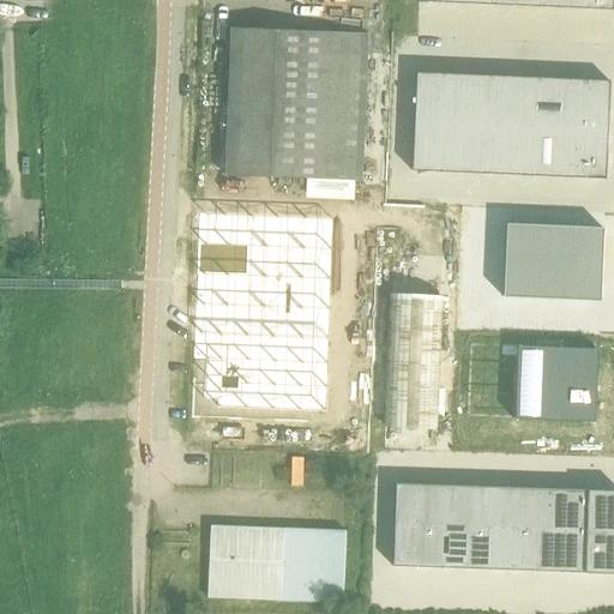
[(361,179),(367,35),(229,30),(223,173),(361,179)]
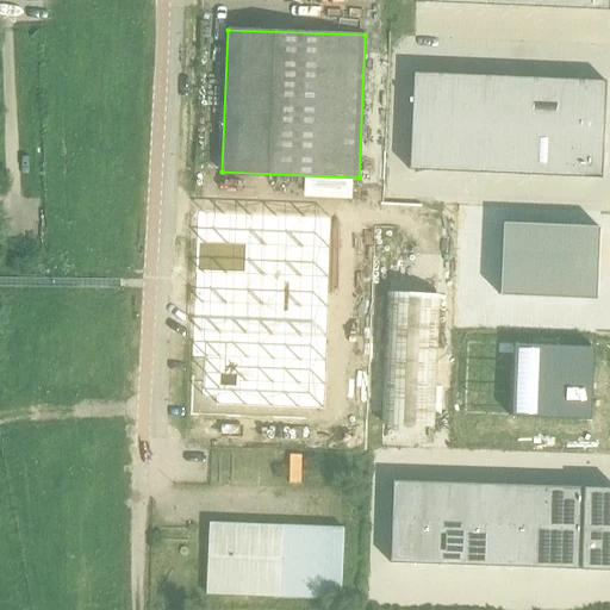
[(605,80),(412,73),(406,168),(603,176),(605,80)]
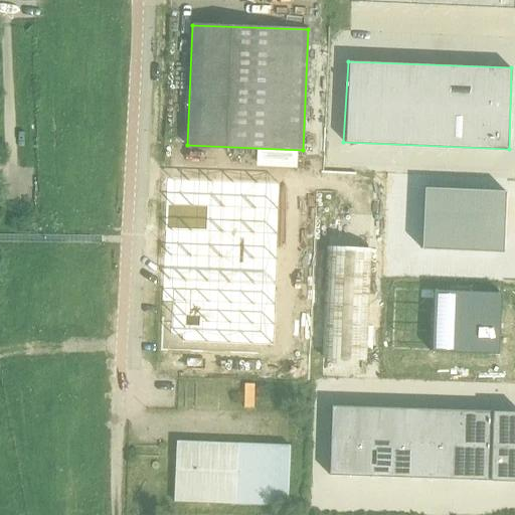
[(279,182),(168,178),(163,299),(172,299),(171,334),(184,334),(184,340),(273,343),(279,182)]
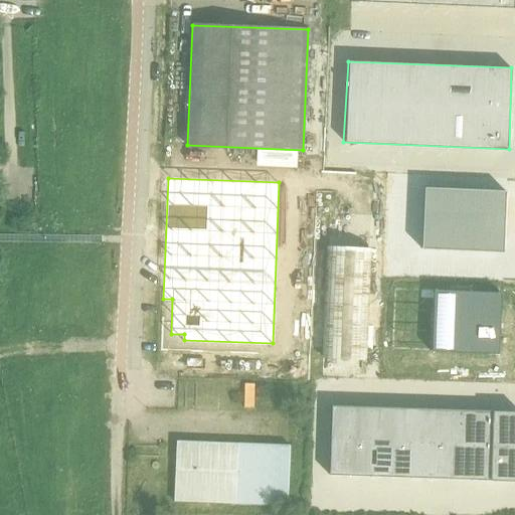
[(423,187),(420,249),(503,252),(506,190),(423,187)]
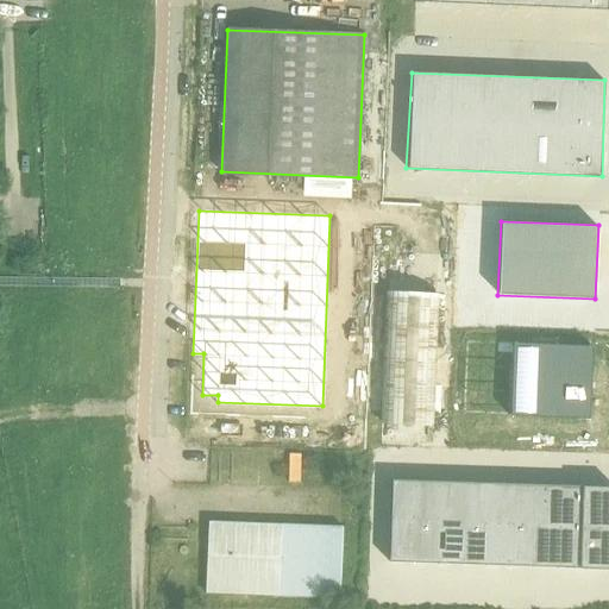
[(388,293),(382,422),(433,425),(438,295),(388,293)]
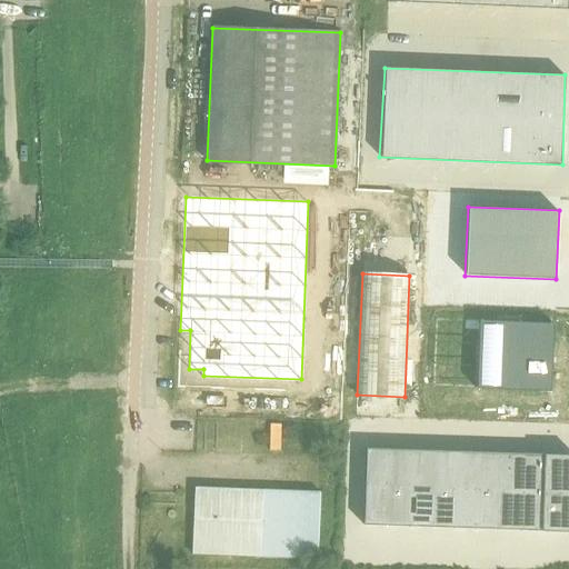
[(556,307),(568,307),(568,295),(556,295),(556,307)]
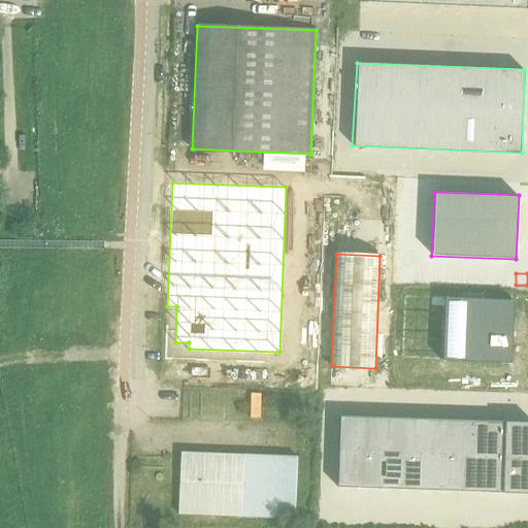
[(404,298),(401,361),(510,365),(513,303),(404,298)]
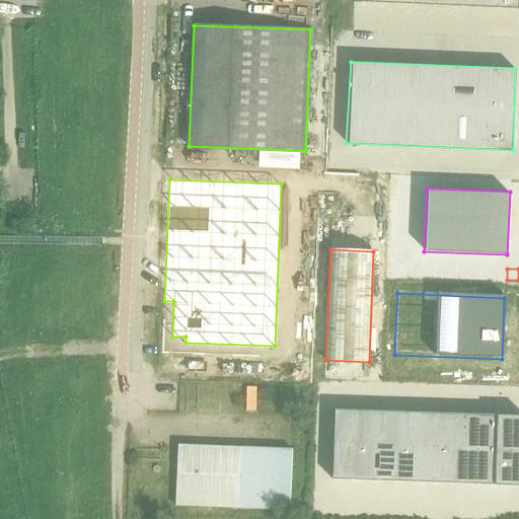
[(518,415),(334,409),(331,478),(518,485),(518,415)]
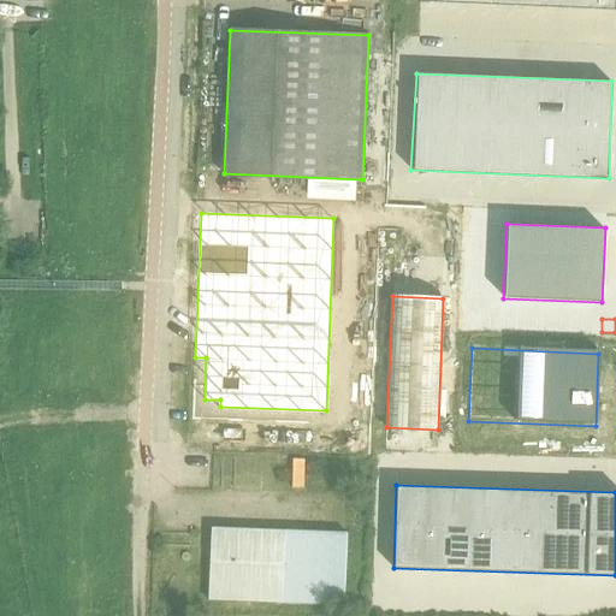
[(208,599),(283,603),(344,605),(347,533),(211,527),(208,599)]
